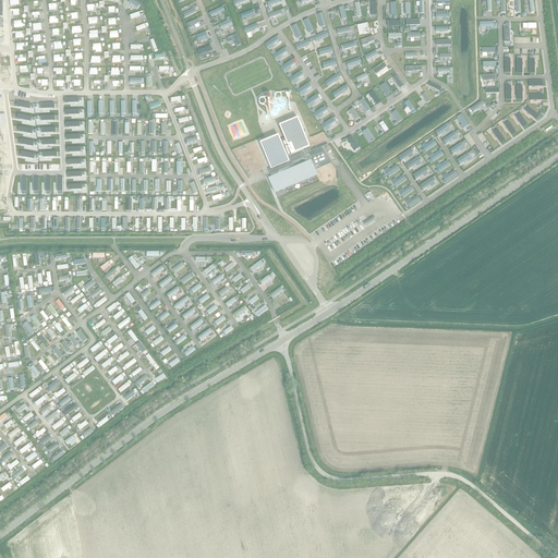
[(137,9),(140,5),(132,0),(129,0),(129,2),(137,9)]
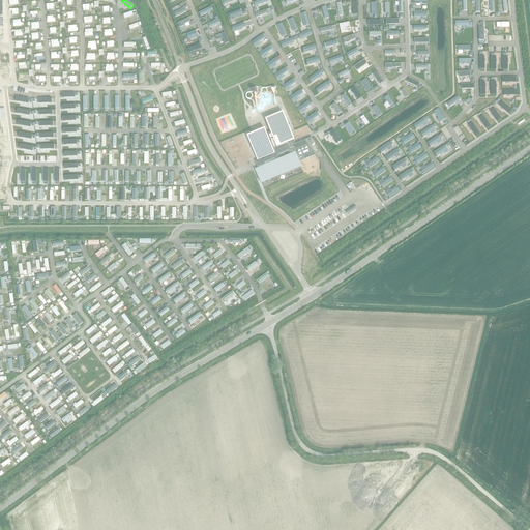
[(213,11),(211,7),(199,12),(201,17),(213,11)]
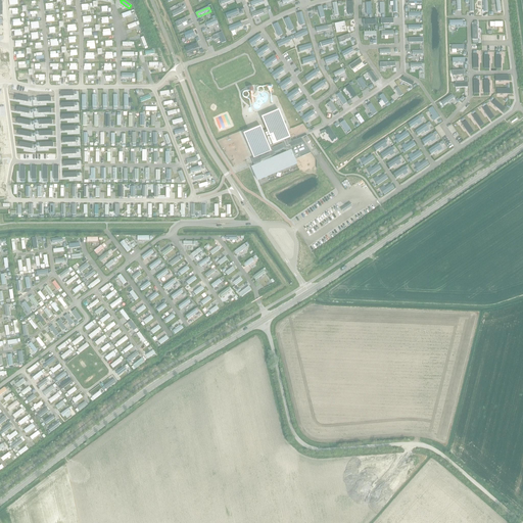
[(184,12),(182,8),(172,13),(174,17),(184,12)]
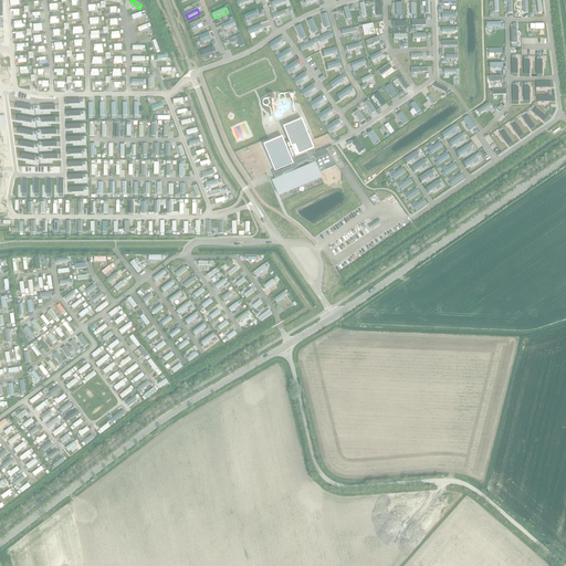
[(258,17),(255,11),(243,16),(245,21),(258,17)]
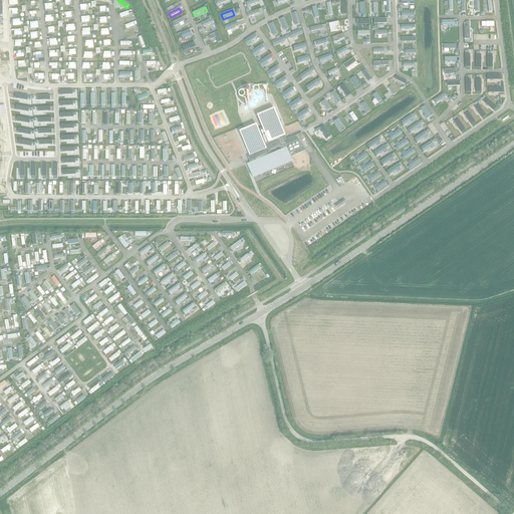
[(300,24),(297,12),(292,14),(295,26),(300,24)]
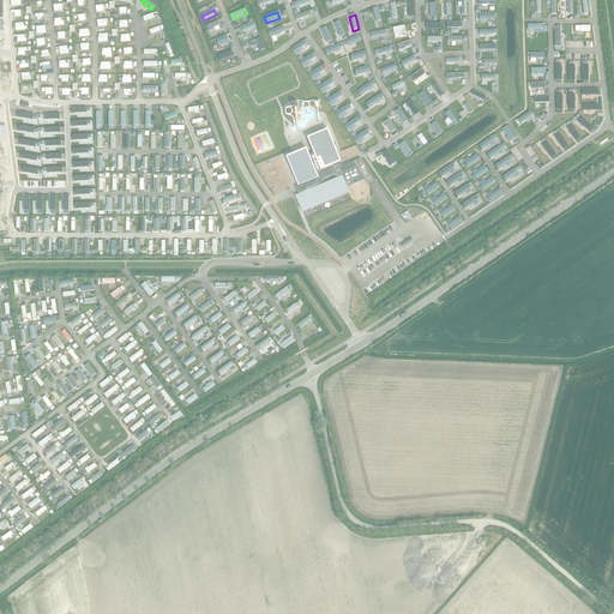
[(220,25),(218,22),(205,28),(208,32),(214,30),(214,29),(220,25)]
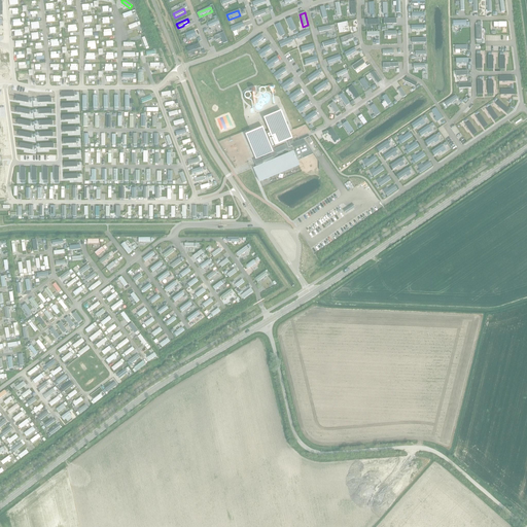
[(286,21),(292,32),(296,30),(291,19),(286,21)]
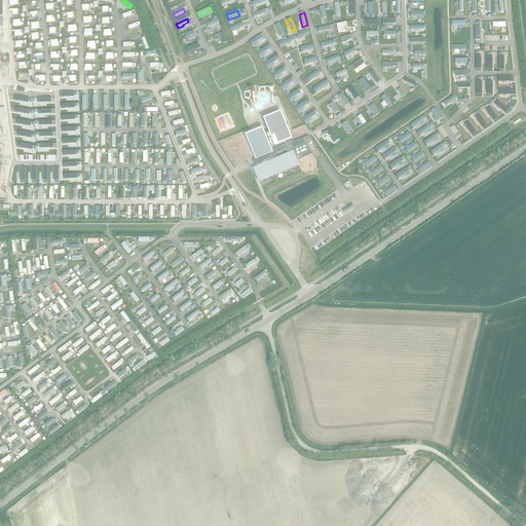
[(219,25),(217,20),(207,24),(209,28),(219,25)]
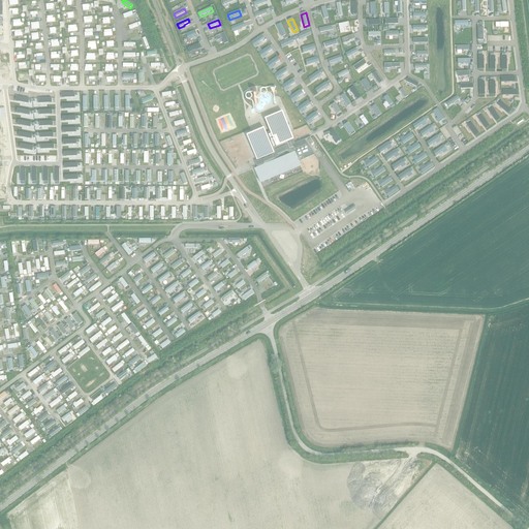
[(245,28),(243,23),(231,28),(232,32),(245,28)]
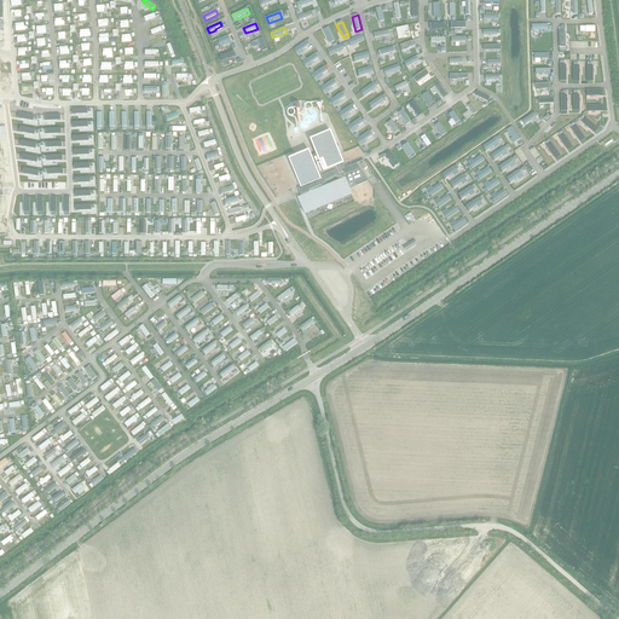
[(409,32),(409,27),(397,29),(399,40),(404,39),(403,34),(409,32)]
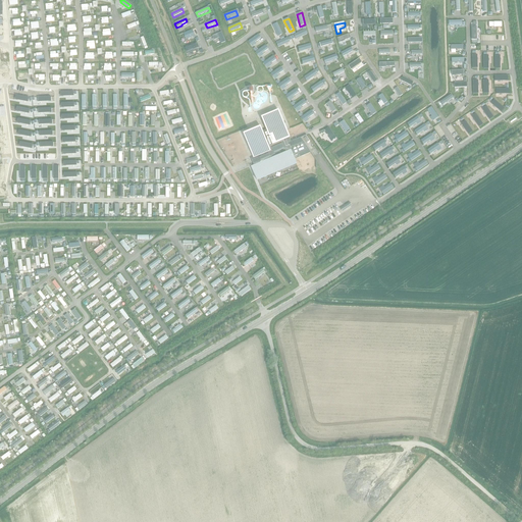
[(282,35),(277,23),(272,25),(278,37),(282,35)]
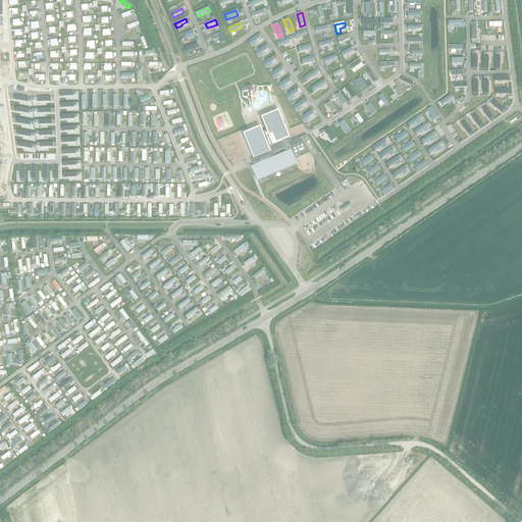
[(306,30),(294,36),(296,40),(308,35),(306,30)]
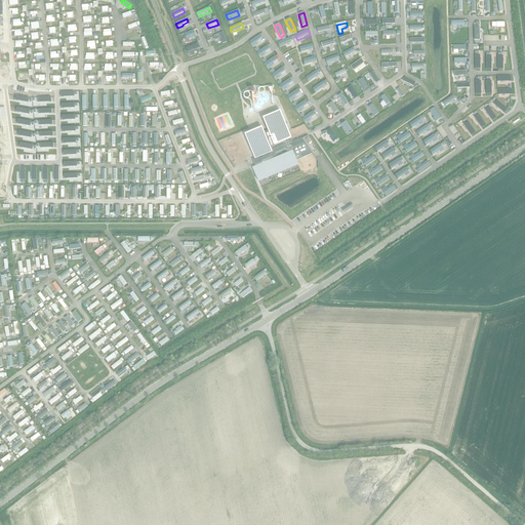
[(196,37),(193,31),(185,34),(187,40),(196,37)]
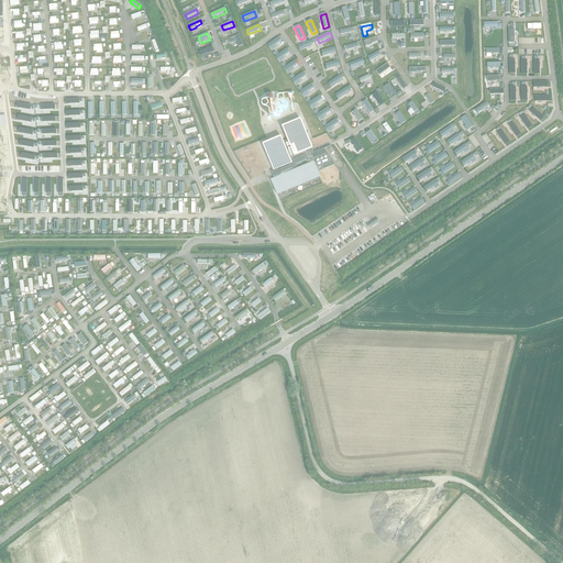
[(243,46),(239,35),(229,40),(231,44),(236,42),(239,47),(243,46)]
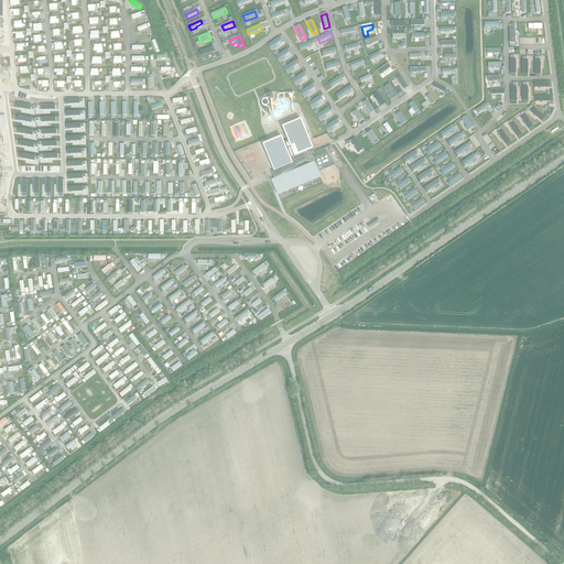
[(282,42),(279,38),(268,45),(271,50),(272,51),(277,49),(275,46),(282,42)]
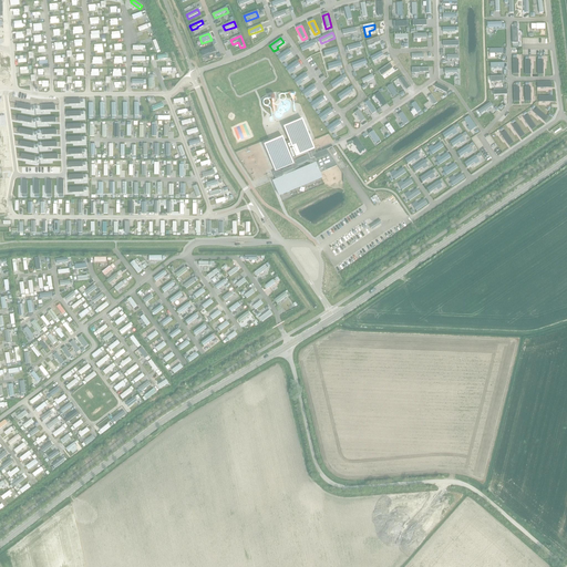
[(381,42),(380,38),(367,42),(369,48),(375,45),(374,44),(381,42)]
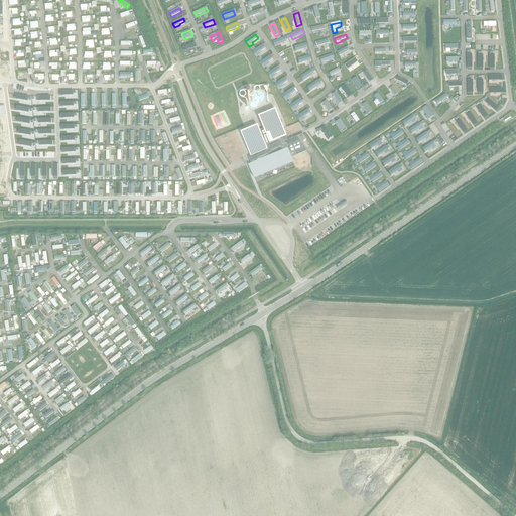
[(284,38),(273,42),(275,47),(286,42),(284,38)]
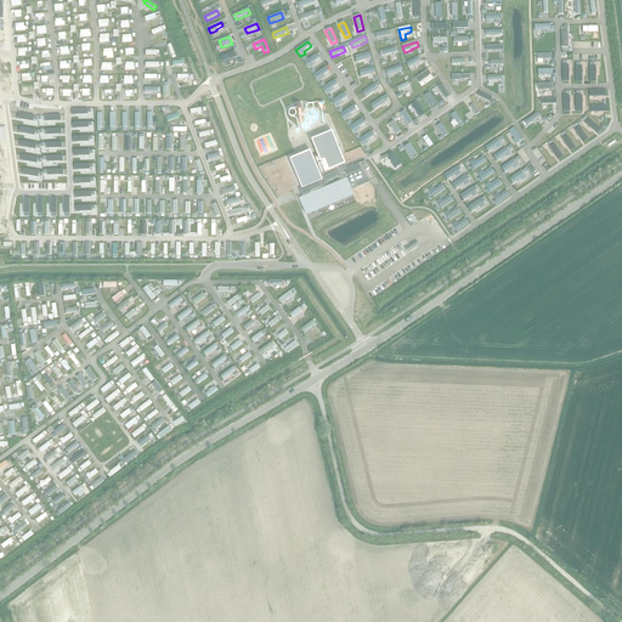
[(237,57),(235,52),(220,58),(222,63),(237,57)]
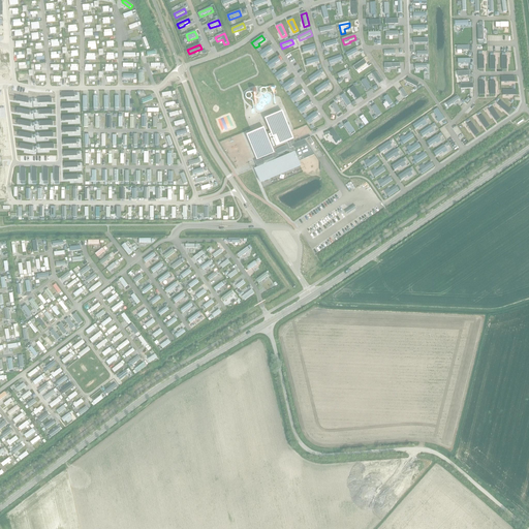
[(272,51),(270,47),(259,54),(262,58),(263,59),(267,57),(266,55),(272,51)]
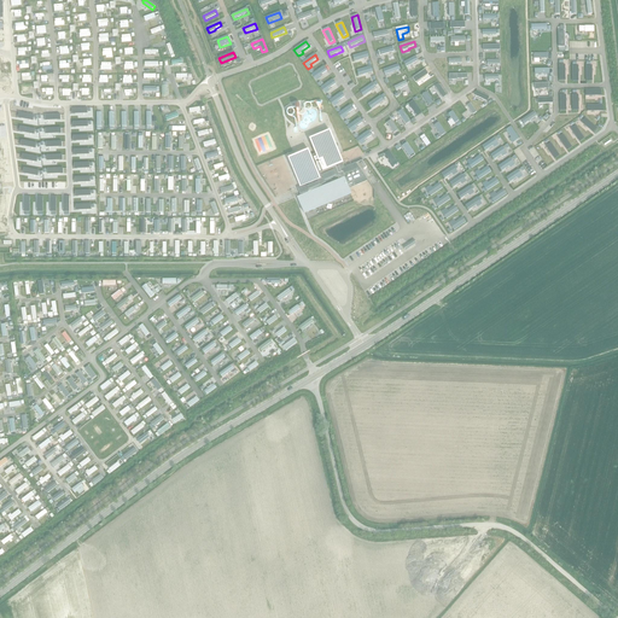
[(418,62),(415,57),(404,63),(407,68),(418,62)]
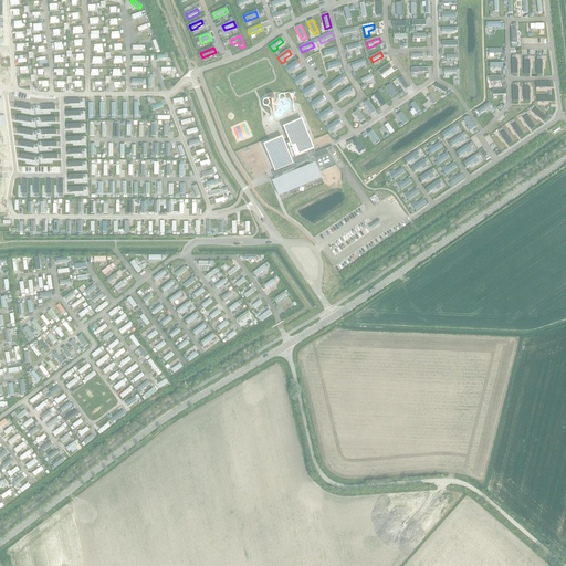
[(366,64),(365,60),(350,64),(353,70),(366,64)]
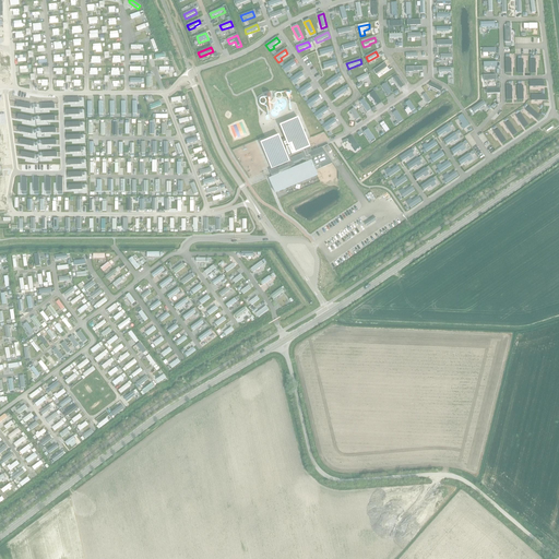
[(296,66),(293,61),(282,68),(285,72),(286,73),(290,71),(289,70),(296,66)]
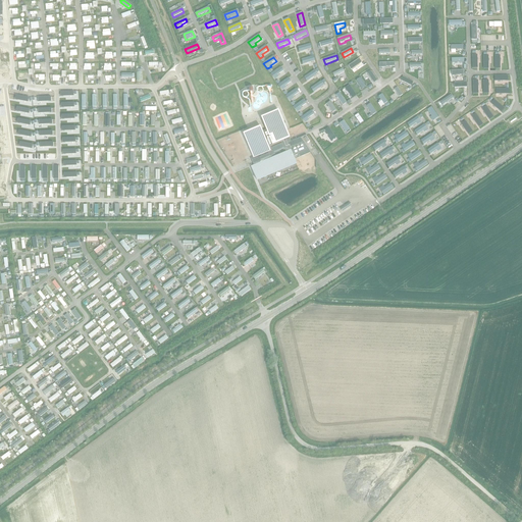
[(314,57),(302,60),(303,65),(315,61),(314,57)]
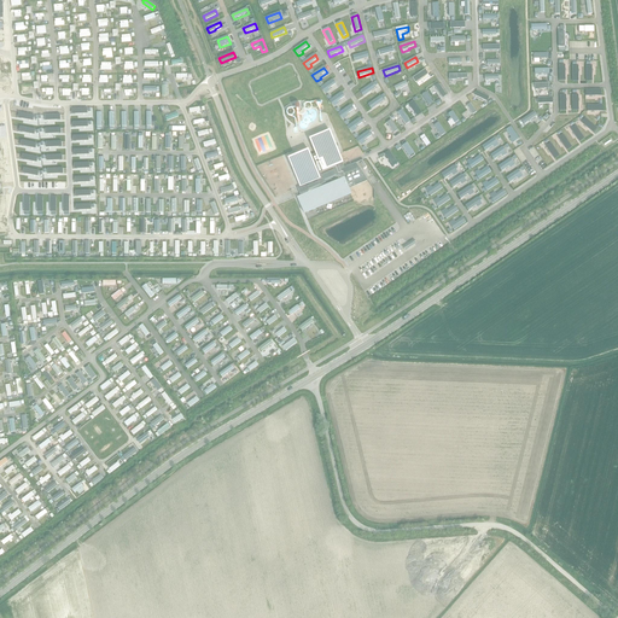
[(429,75),(425,70),(413,79),(415,83),(429,75)]
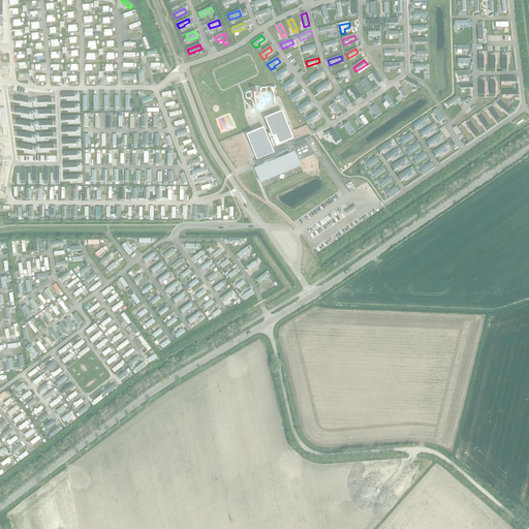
[(287,72),(285,68),(275,75),(278,80),(279,81),(282,79),(281,76),(287,72)]
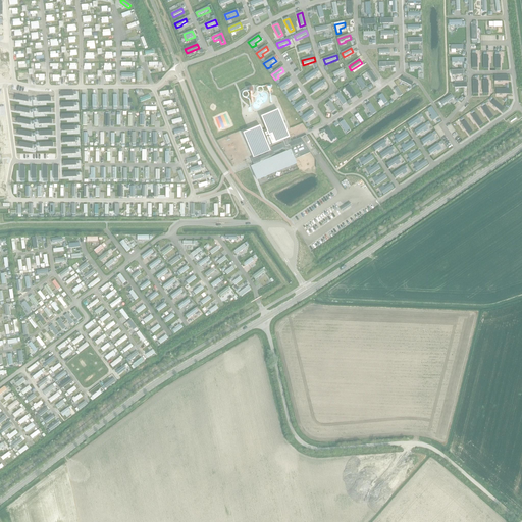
[(345,72),(343,69),(332,73),(334,77),(345,72)]
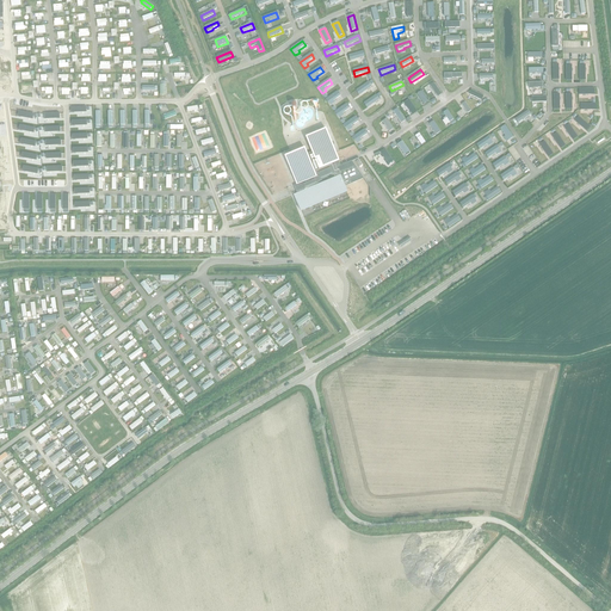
[(359,96),(371,87),(369,82),(356,91),(359,96)]
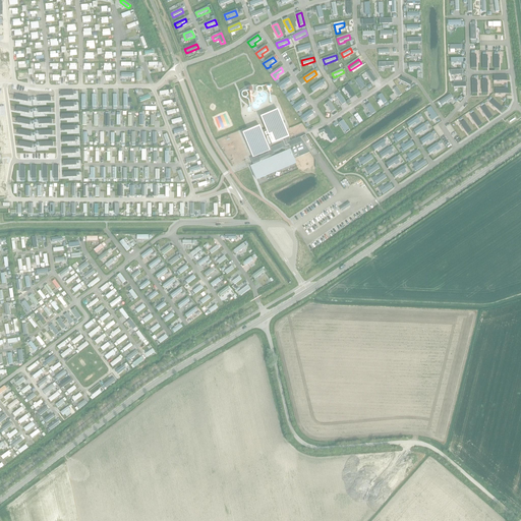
[(377,81),(370,71),(366,73),(373,83),(377,81)]
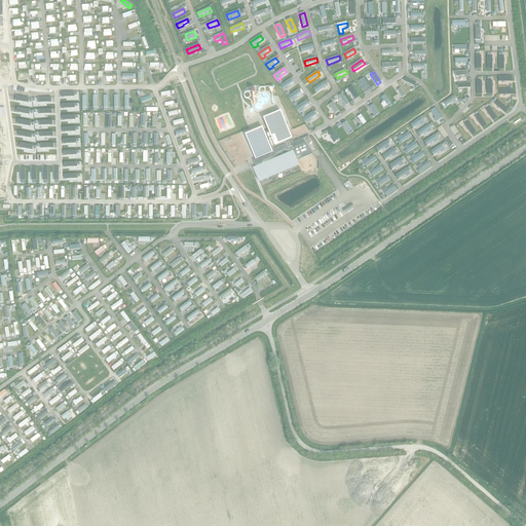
[(417,83),(406,78),(404,82),(415,87),(417,83)]
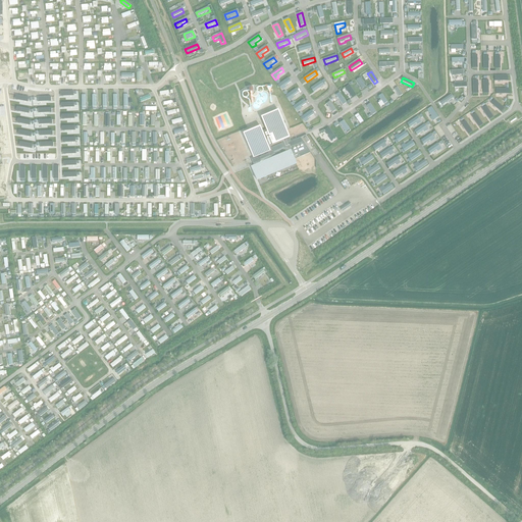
[(291,83),(289,79),(284,82),(278,86),(281,90),(282,91),(285,89),(284,87),(291,83)]
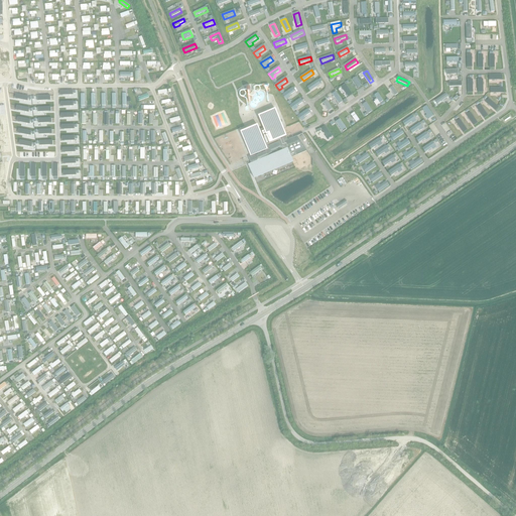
[(362,86),(356,78),(352,80),(358,89),(362,86)]
